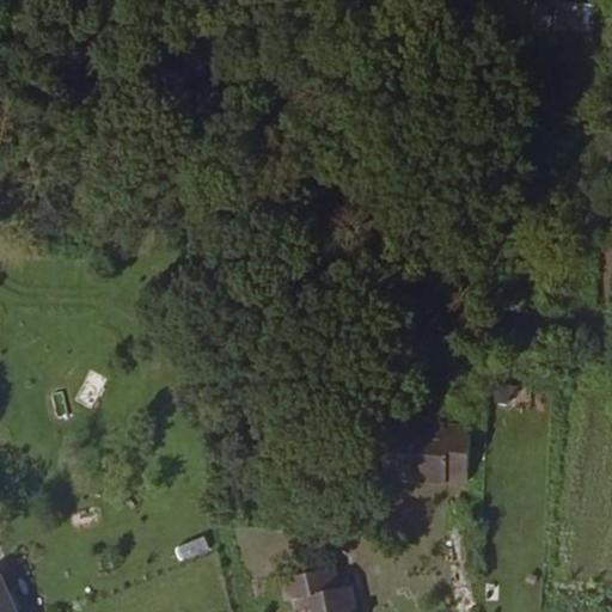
[(592,41),(594,4),(558,1),(556,38),(592,41)]
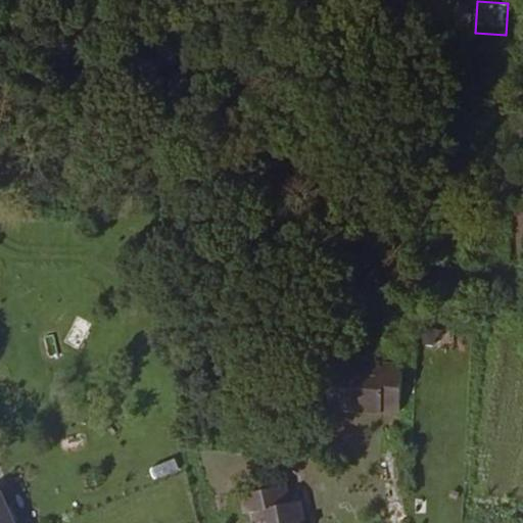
[(396,6),(383,3),(379,30),(417,33),(418,18),(395,16),(396,6)]
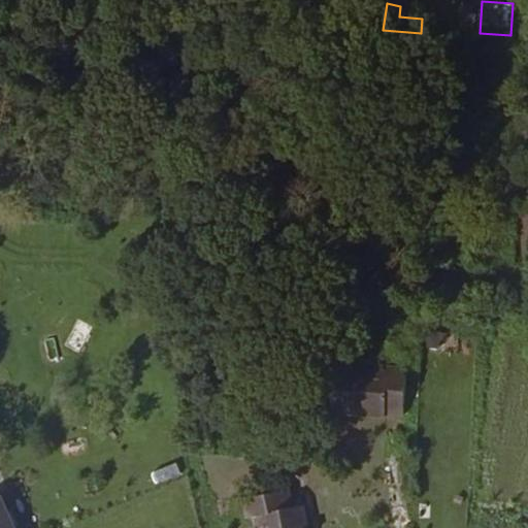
[(438,249),(425,248),(424,263),(449,264),(452,218),(440,217),(438,249)]
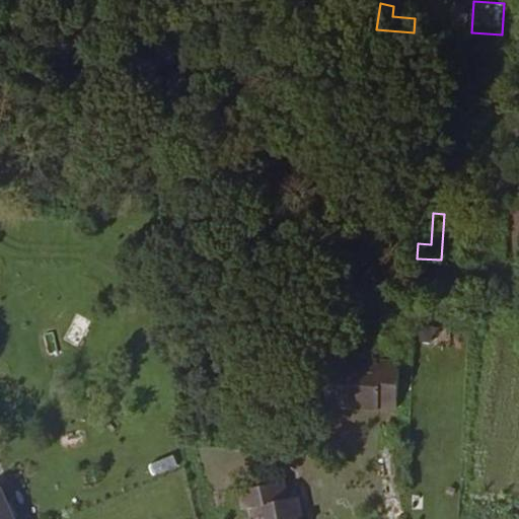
[(330,373),(326,419),(378,423),(379,421),(395,422),(400,375),(382,373),(381,376),(330,373)]
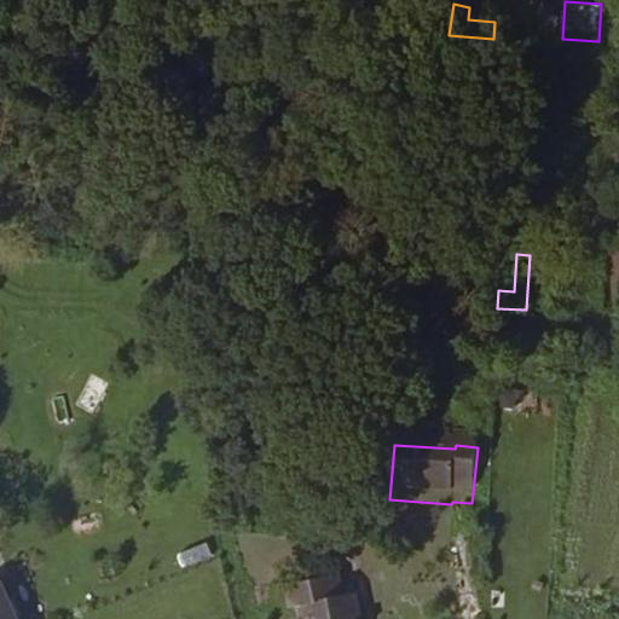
[(207,543),(177,555),(181,568),(212,557),(207,543)]
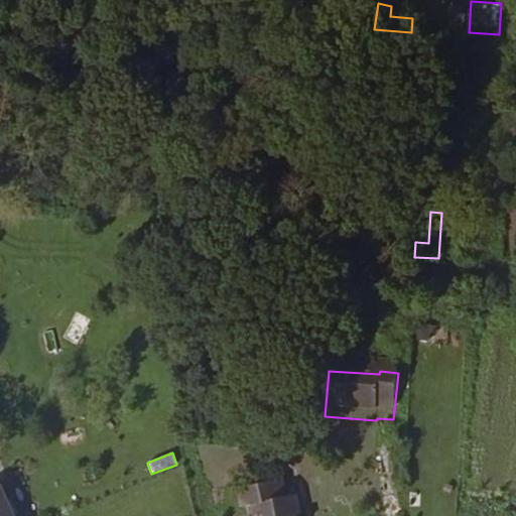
[(302,515),(299,494),(286,496),(284,481),(247,486),(251,515),(302,515)]
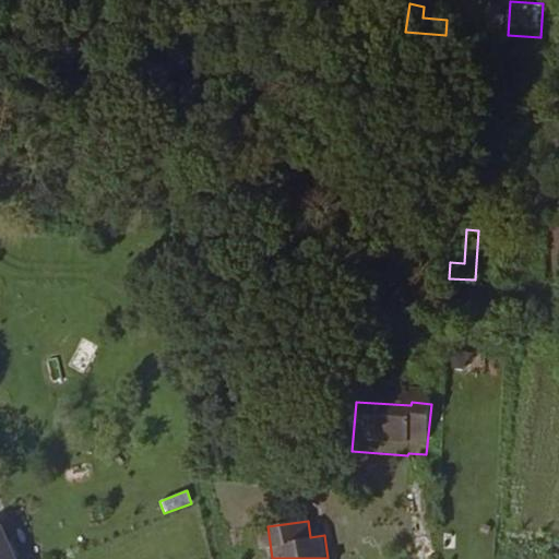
[(0,558),(13,558),(0,528),(0,558)]
